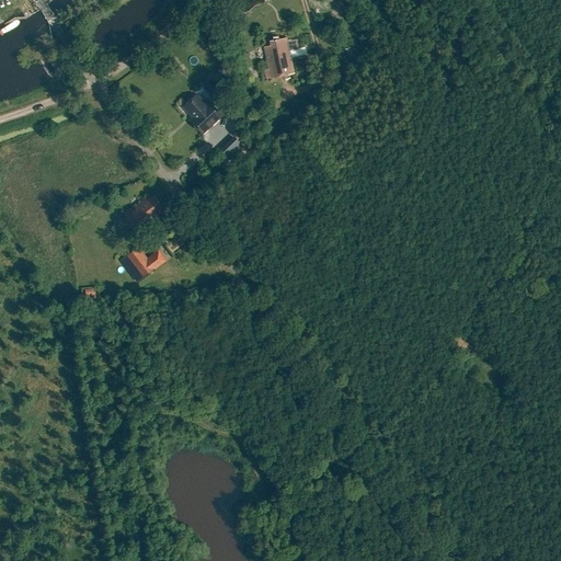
[(286,37),(270,41),(270,45),(263,46),(268,70),(264,70),(266,80),(270,79),(294,75),(288,49),(298,47),(297,39),(290,41),(290,39),(286,41),(286,37)]
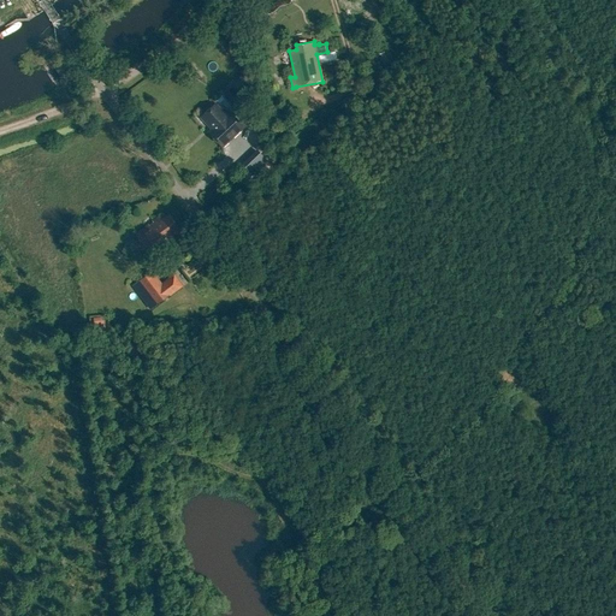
[(256,114),(238,95),(229,105),(247,124),(256,114)]
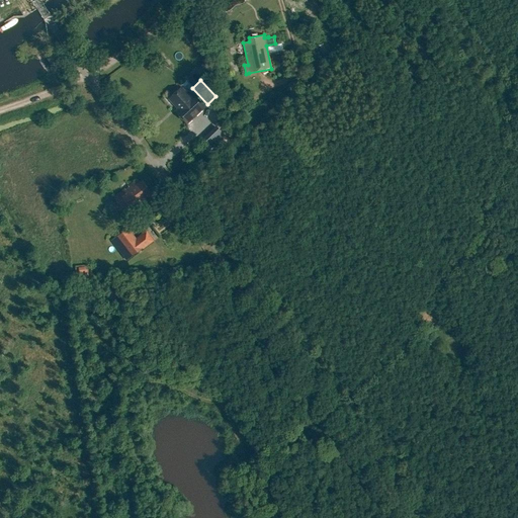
[(178,109),(175,112),(186,124),(204,107),(193,95),(190,97),(180,87),(168,99),(178,109)]
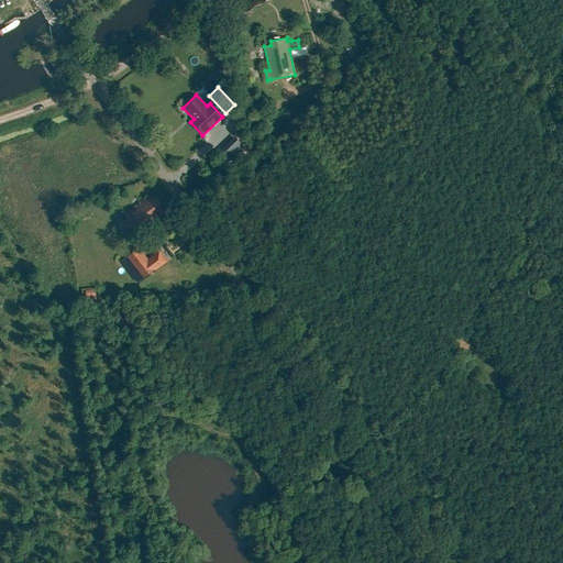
[(144,199),(124,214),(136,231),(164,210),(154,197),(146,202),(144,199)]
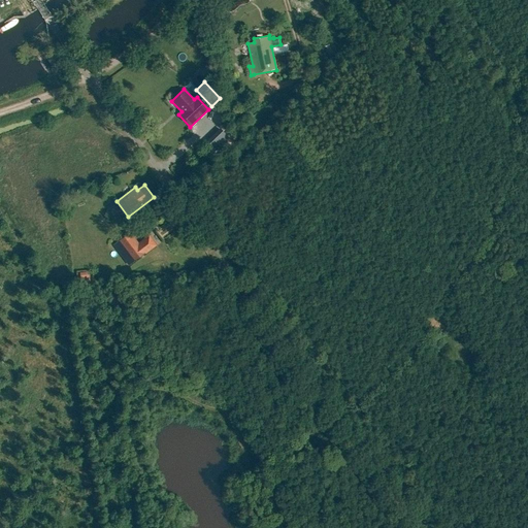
[(129,233),(120,241),(134,261),(143,254),(129,233)]
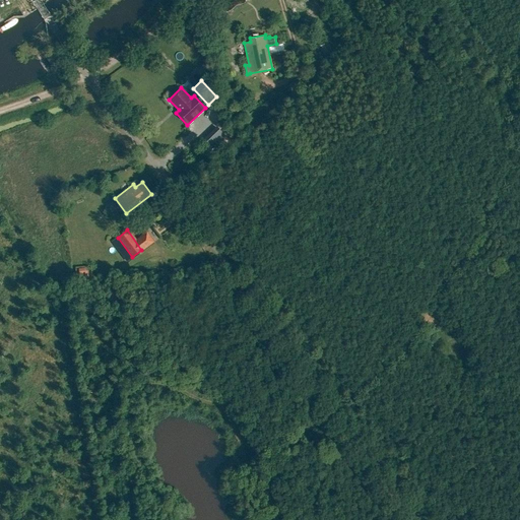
[(86,266),(77,268),(79,278),(89,275),(86,266)]
